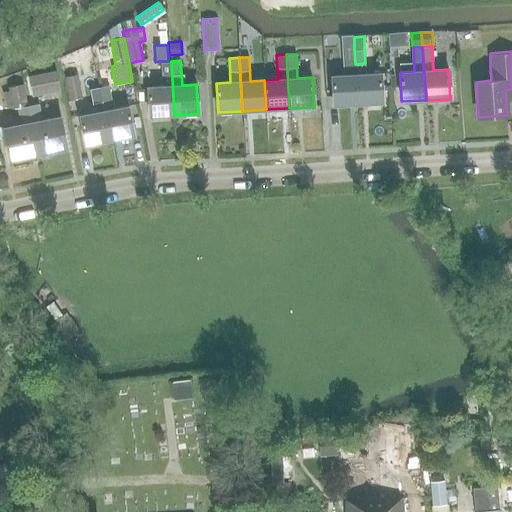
[(150,117),(174,115),(171,61),(168,61),(160,61),(161,86),(148,87),(150,117)]
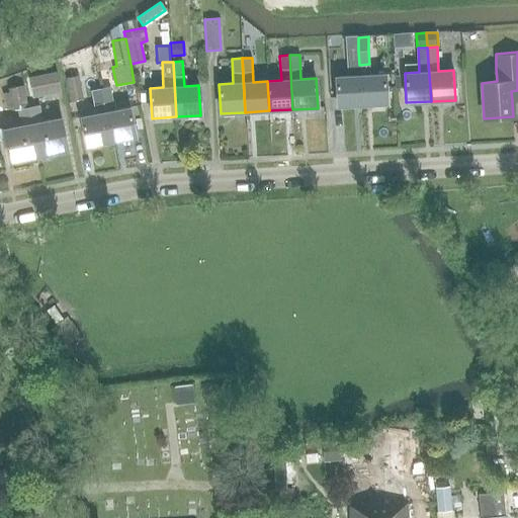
[(79,76),(76,64),(65,66),(67,78),(66,78),(71,101),(84,99),(79,76)]
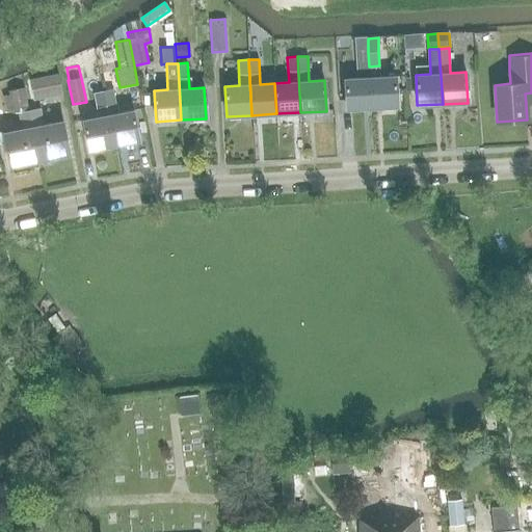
[(34,101),(63,95),(58,74),(30,80),(34,101)]
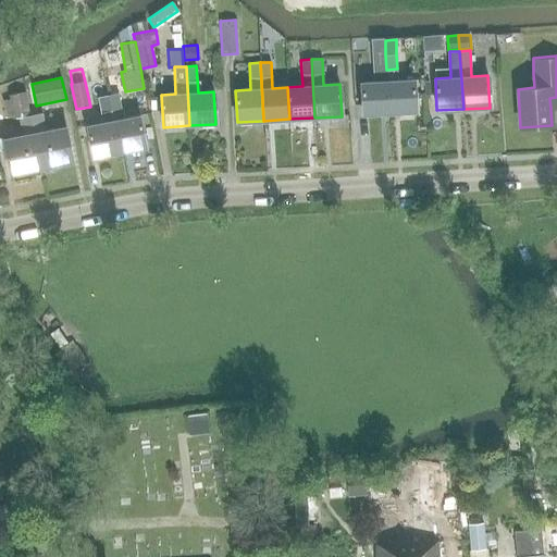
[(387,82),(390,113),(416,112),(413,79),(387,82)]
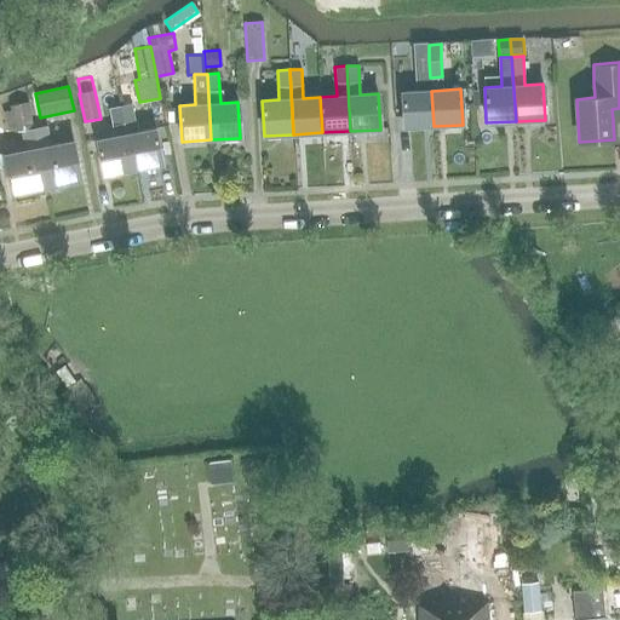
[(403,127),(434,126),(431,91),(402,92),(403,127)]
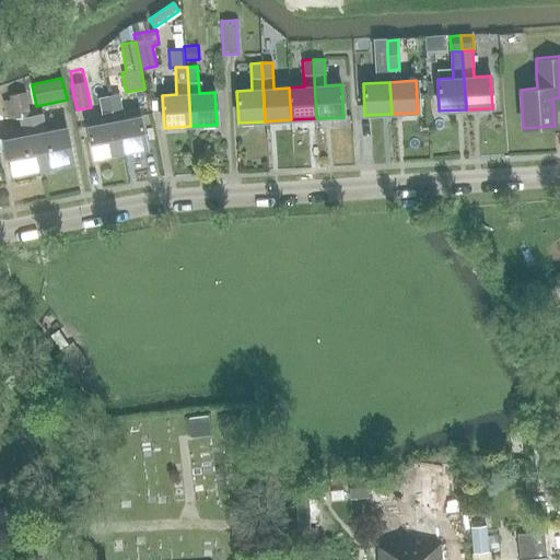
[(3,140),(10,175),(41,168),(36,142),(31,116),(32,116),(26,91),(8,95),(13,119),(19,118),(22,131),(23,131),(24,136),(3,140)]
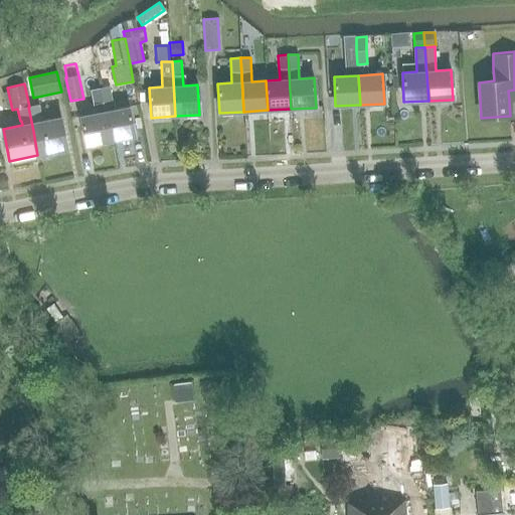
[(100,88),(103,102),(113,100),(110,86),(109,86),(100,88)]
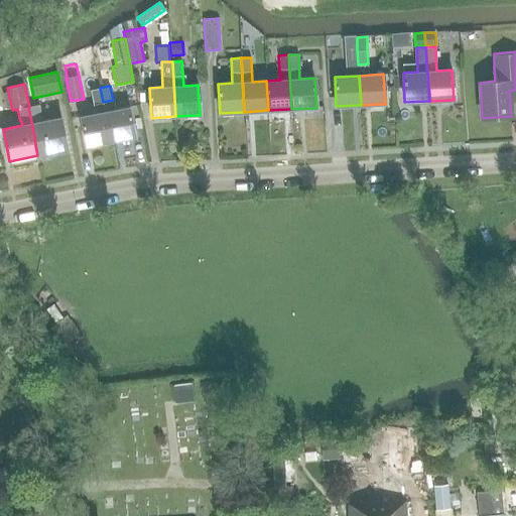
[(103,102),(100,88),(90,90),(95,114),(81,116),(87,146),(110,141),(105,112),(103,102)]
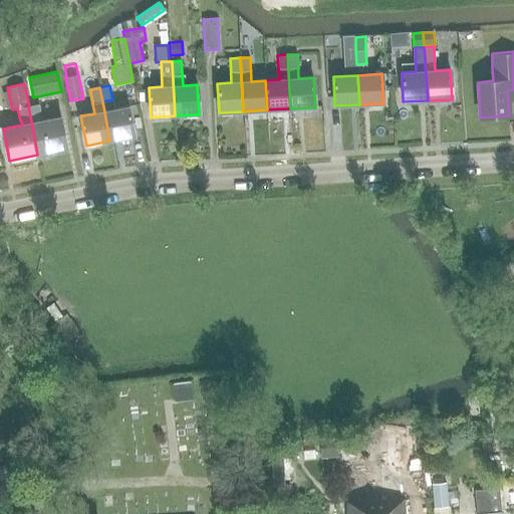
[(38,104),(29,106),(28,106),(33,131),(37,155),(66,149),(60,117),(40,121),(39,116),(41,116),(38,104)]
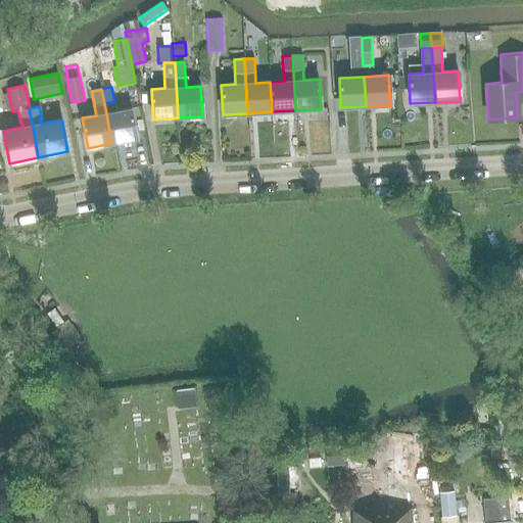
[(106,113),(111,143),(136,138),(131,108),(106,113)]
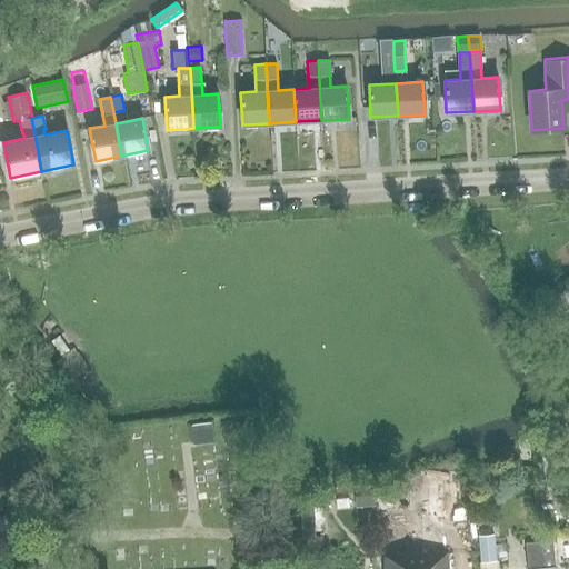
[(50,340),(60,356),(69,350),(59,335),(50,340)]
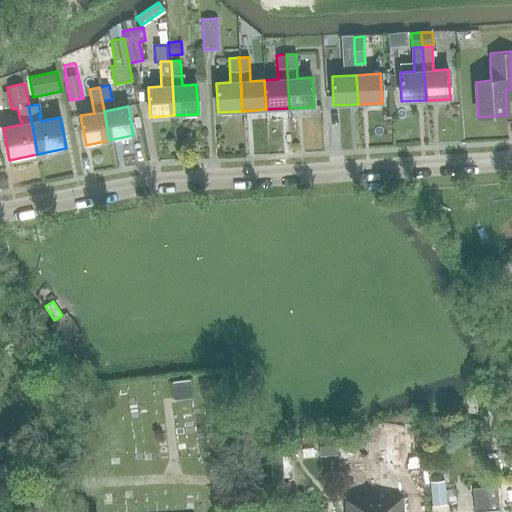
[(259,490),(260,478),(242,477),(241,489),(259,490)]
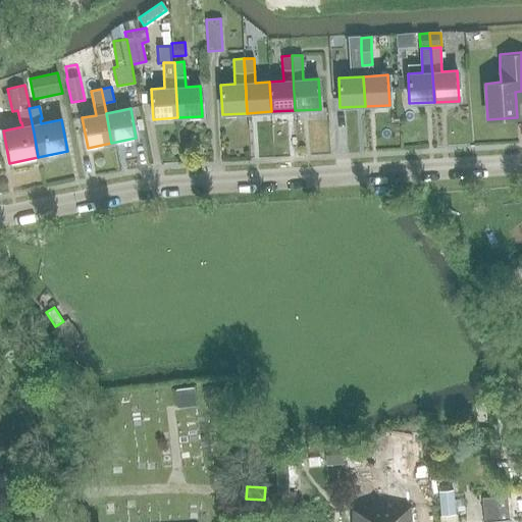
[(440,516),(456,514),(454,489),(437,490),(440,516)]
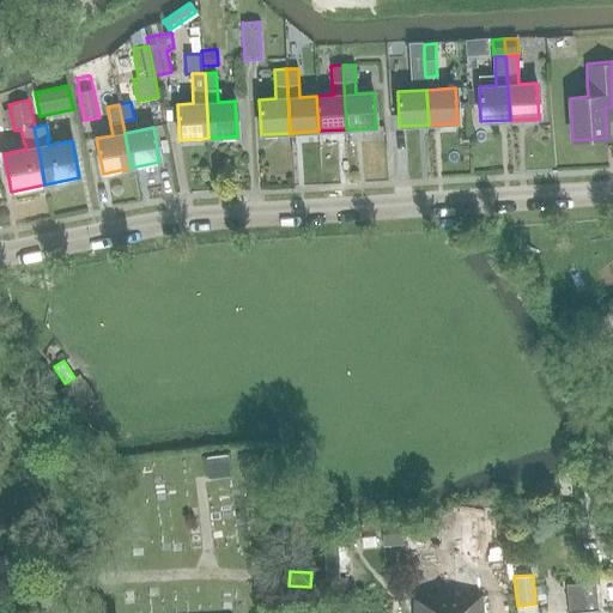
[(583,612),(582,612),(596,612),(596,611),(594,575),(580,576),(583,612)]
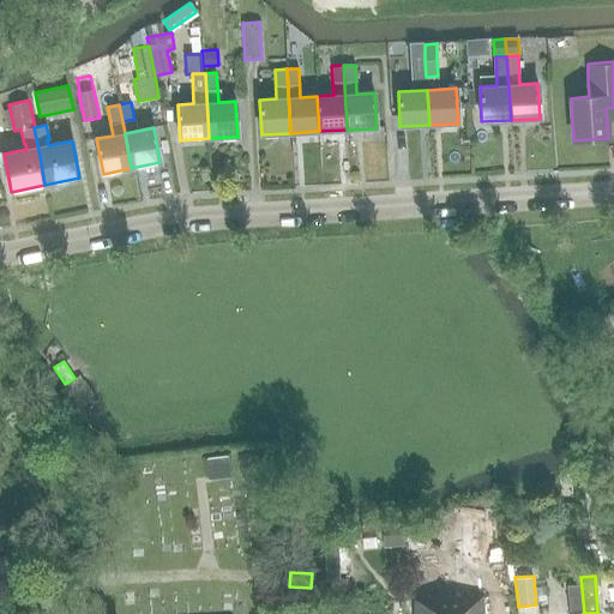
[(583,613),(584,613),(581,577),(567,578),(570,613),(583,613)]
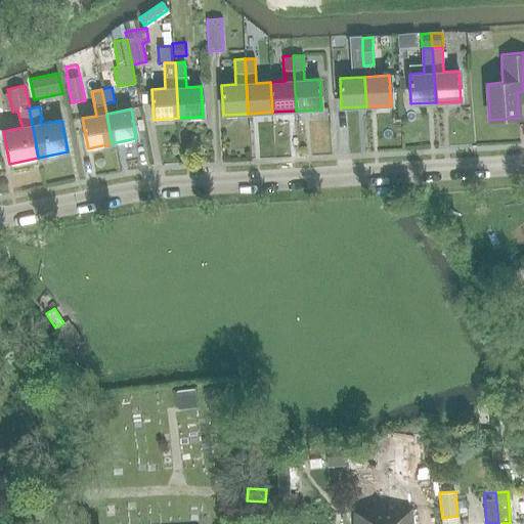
[(411,523),(412,509),(367,510),(367,512),(352,512),(352,523),(411,523)]
